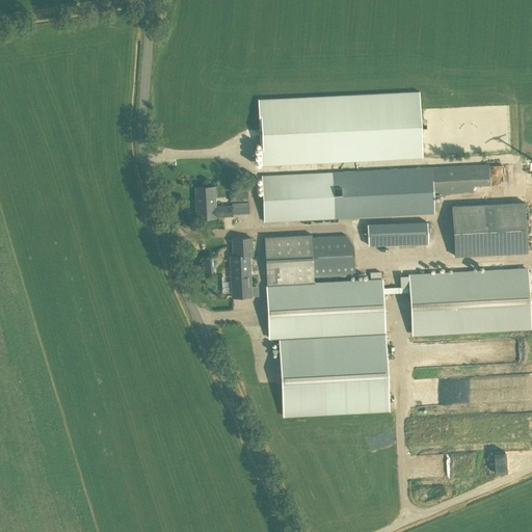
[(261,166),(423,158),(420,90),(258,99),(261,166)]
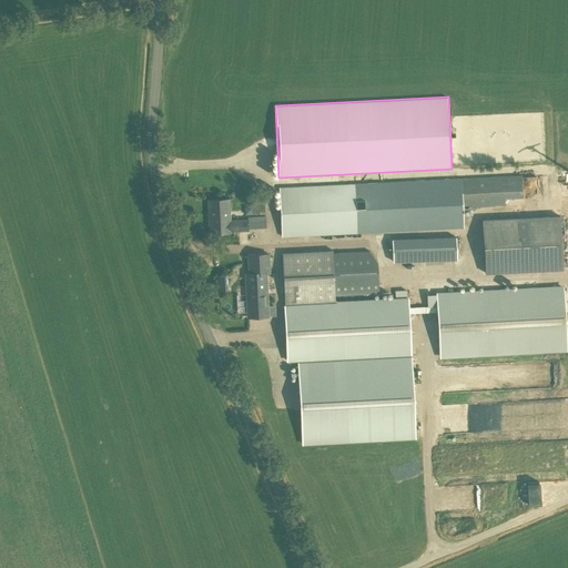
[(521,176),(280,190),(281,237),(358,234),(460,230),(458,208),(523,205),(521,176)]
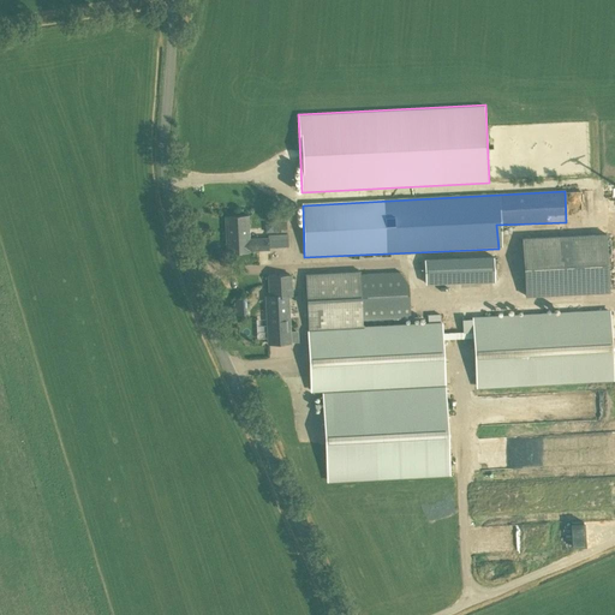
[(249,251),(249,250),(268,249),(268,246),(287,245),(287,234),(268,236),(268,238),(249,239),(248,216),(225,218),(227,254),(249,251)]
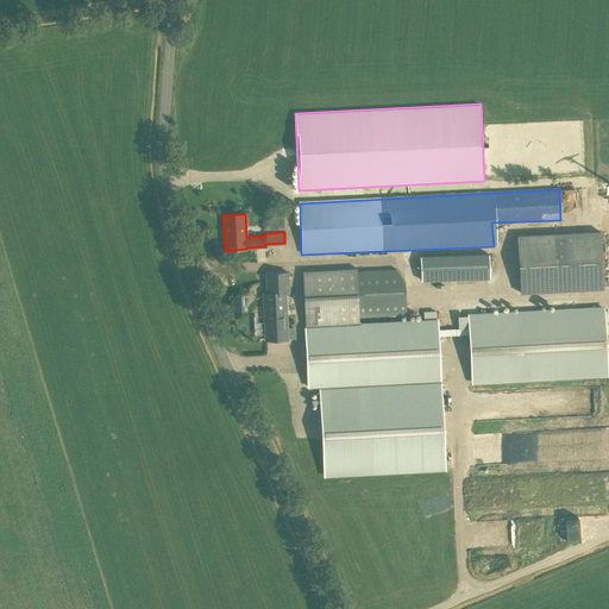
[(520,293),(603,288),(600,231),(516,237),(520,293)]
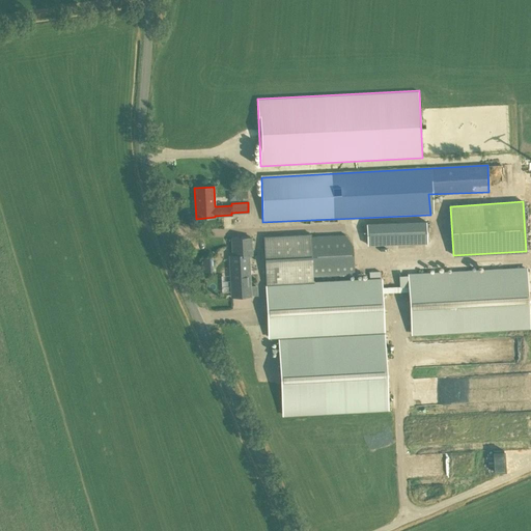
[(366,225),(367,245),(427,243),(426,222),(366,225)]
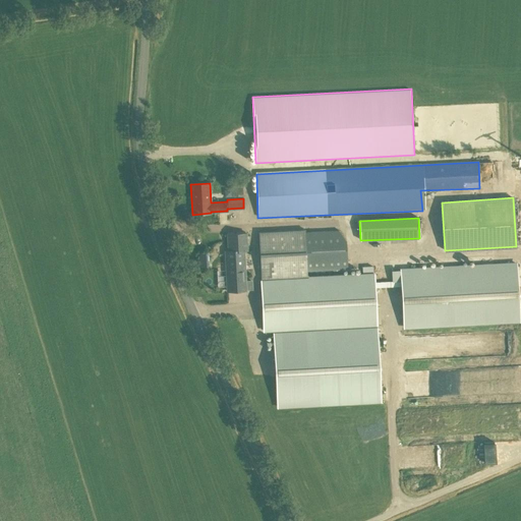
[(346,240),(338,230),(297,232),(297,231),(258,232),(264,333),(280,332),(280,329),(375,325),(373,274),(299,278),(299,273),(348,270),(346,240)]
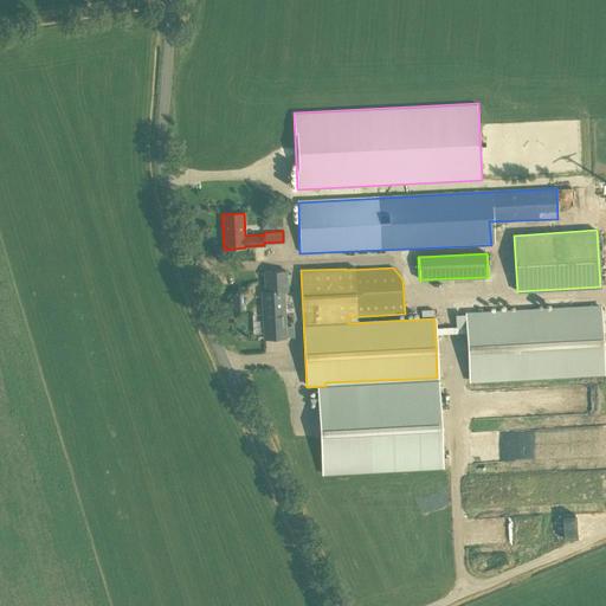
[(264,339),(287,337),(284,292),(289,291),(288,270),(263,271),(264,292),(262,292),(264,339)]
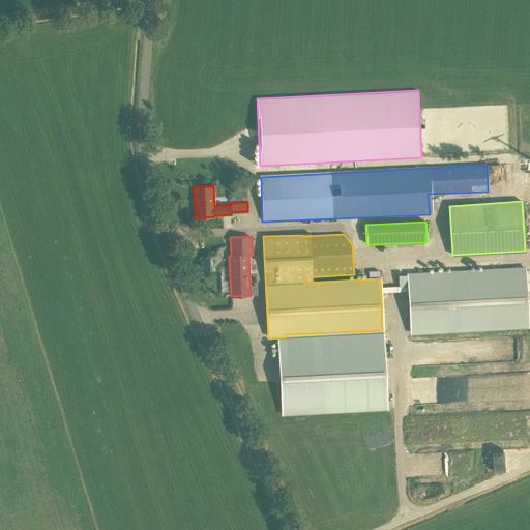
[(213,261),(203,261),(204,270),(213,269),(213,261)]
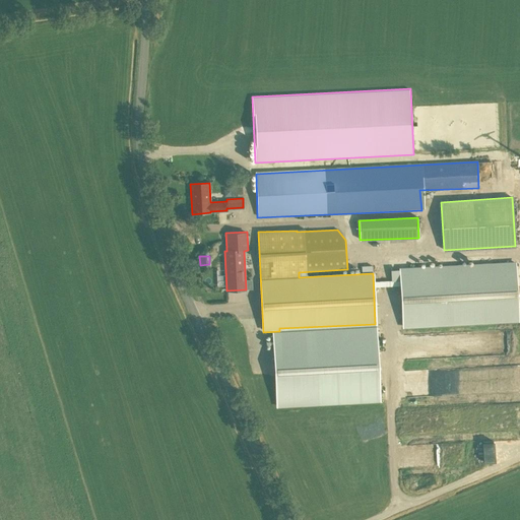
[(402,326),(519,319),(516,263),(399,270),(402,326)]
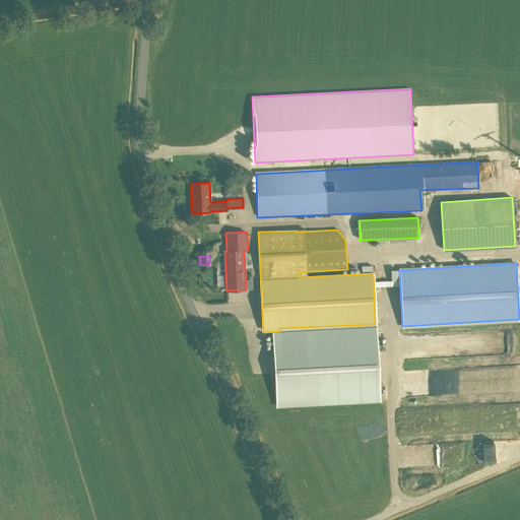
[(362,266),(362,274),(372,273),(372,265),(362,266)]
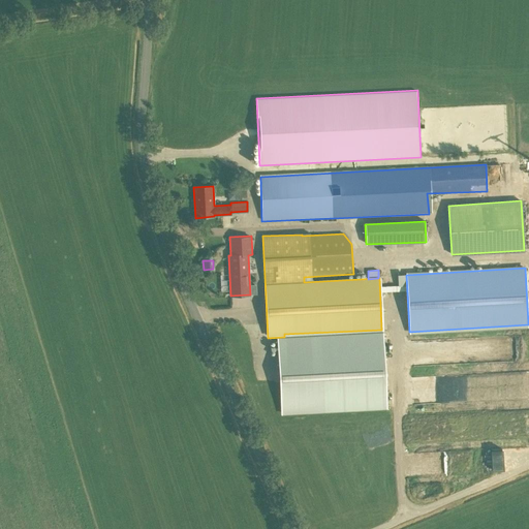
[(386,406),(382,334),(278,340),(282,412),(386,406)]
